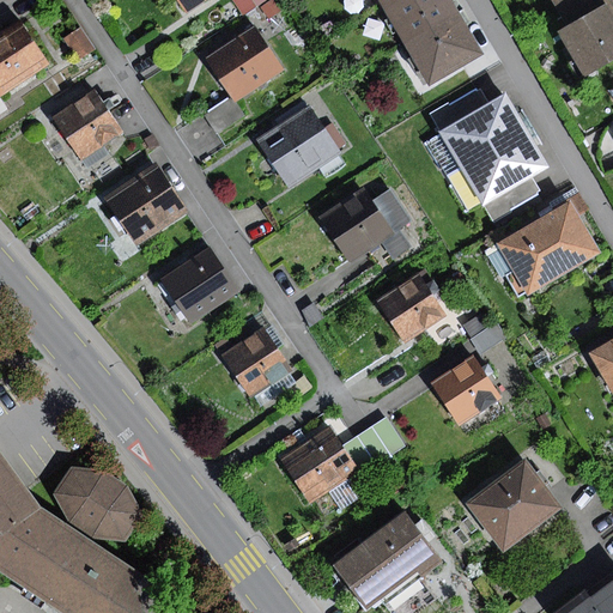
[(176,0),(186,13),(204,0),(176,0)]
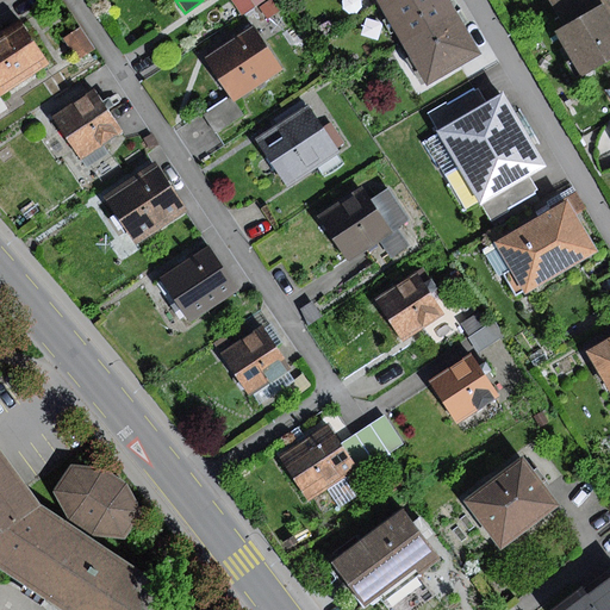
[(232,0),(231,1),(242,16),(265,0),(232,0)]
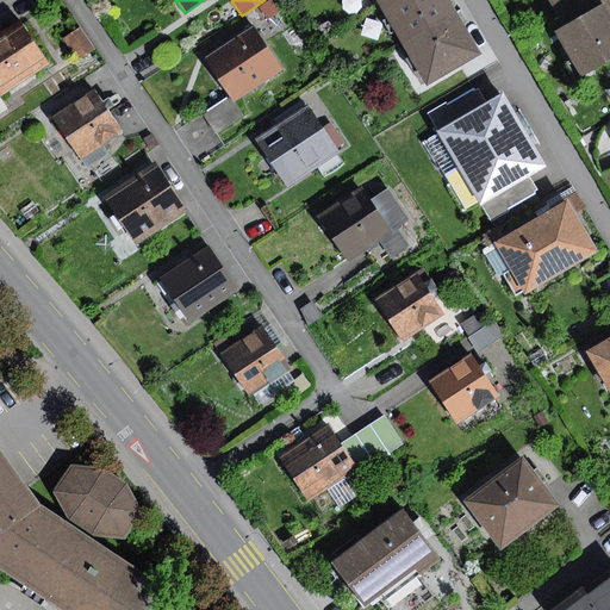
[(272,0),(260,7),(268,19),(279,12),(272,0)]
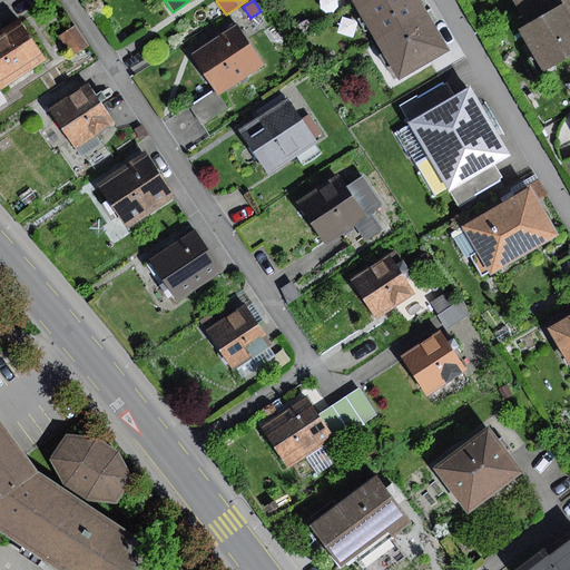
[(363,0),(355,5),(375,39),(426,10),(421,0),(363,0)]
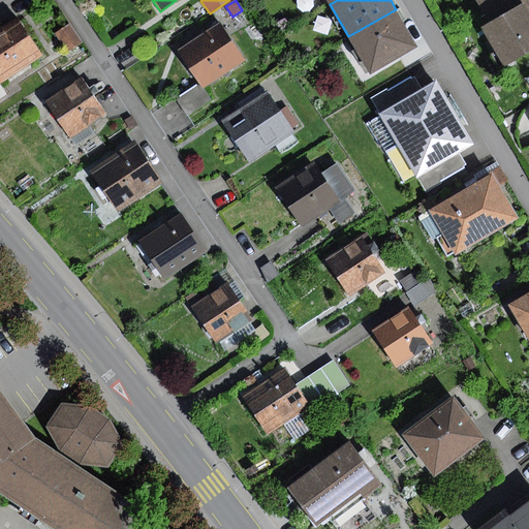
[(528,0),(474,0),(488,23),(481,27),(504,67),(528,53),(528,0)]
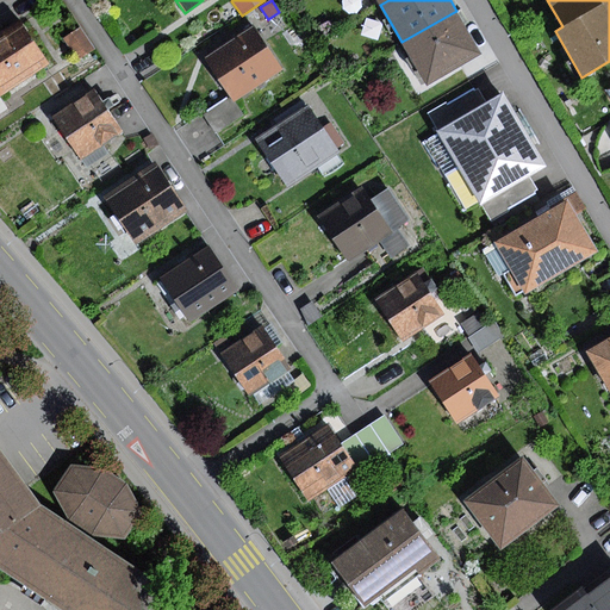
[(456,11),(402,42),(428,87),(483,55),(456,11)]
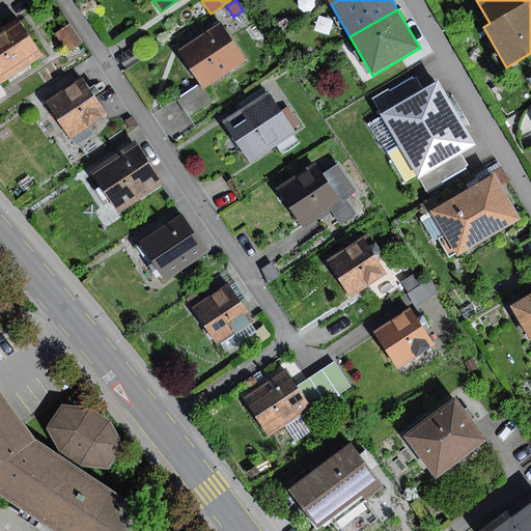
[(0,82),(42,56),(17,18),(0,28),(0,82)]
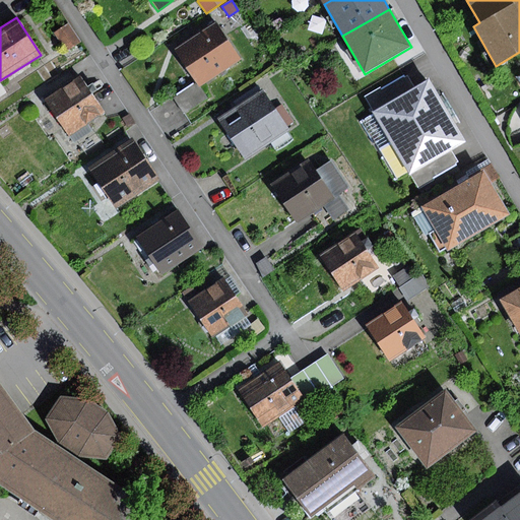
[(197,82),(200,87),(242,60),(216,22),(175,50),(197,82)]
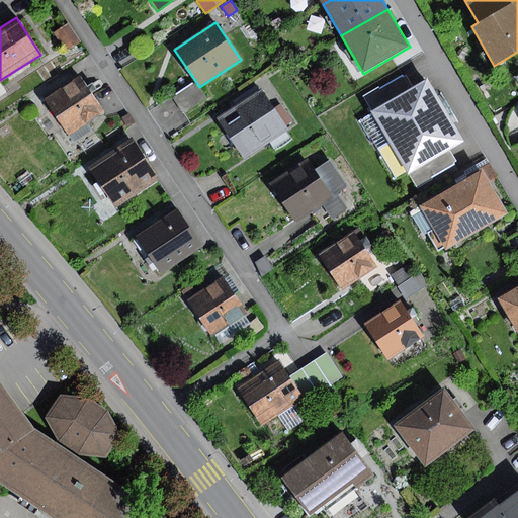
[(68,23),(55,32),(67,52),(81,42),(68,23)]
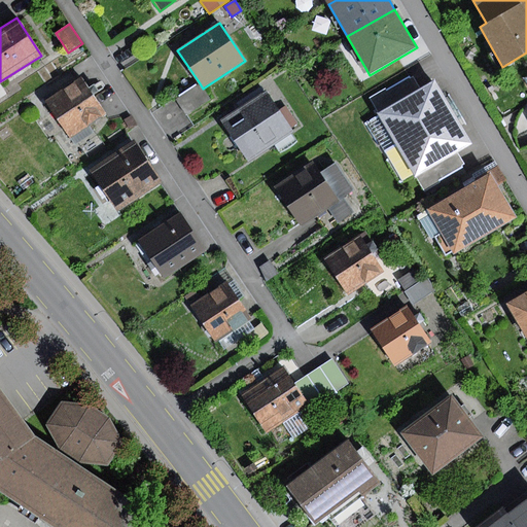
[(369,98),(378,113),(419,89),(411,74),(369,98)]
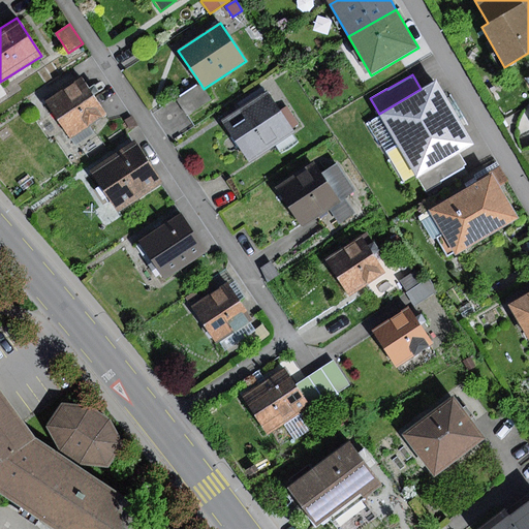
[(82,75),(44,101),(75,146),(93,133),(89,126),(107,114),(82,75)]
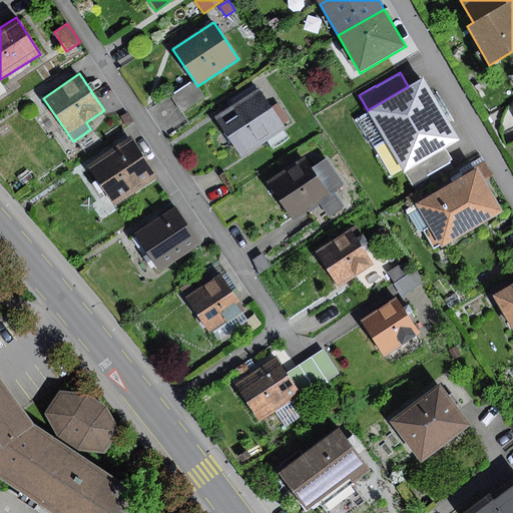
[(368,110),(405,172),(445,148),(460,139),(424,77),(408,86),(368,110)]
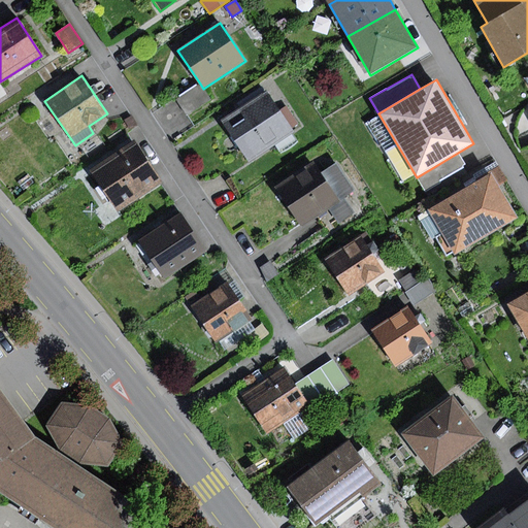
[(203,89),(200,84),(179,97),(191,114),(211,101),(203,89)]
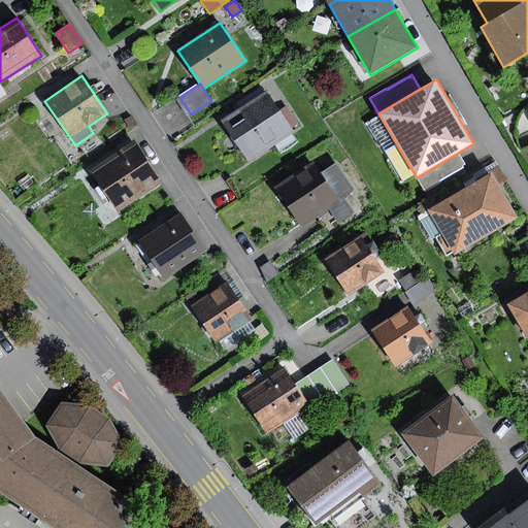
[(240,109),(222,122),(249,162),(294,132),(263,86),(236,104),(240,109)]
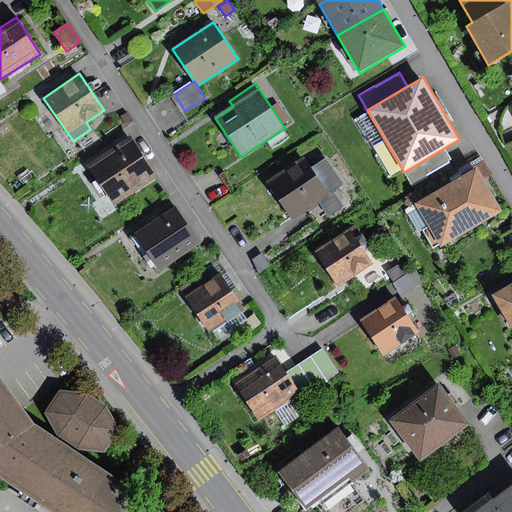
[(404,172),(367,110),(354,117),(390,179),(404,172)]
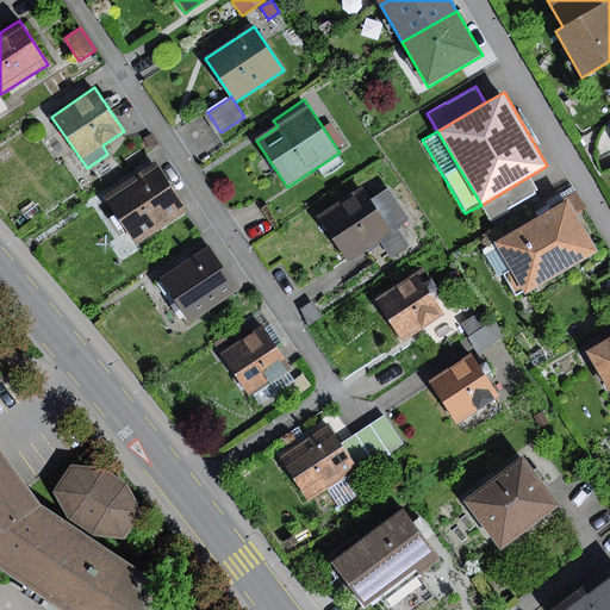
[(160,163),(106,198),(136,244),(190,210),(160,163)]
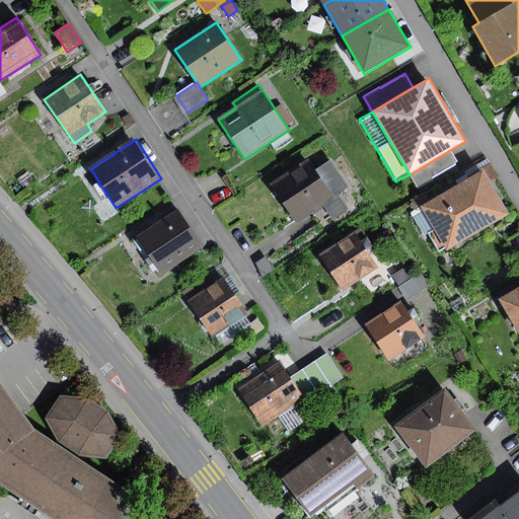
[(450,150),(410,174),(419,190),(459,166),(450,150)]
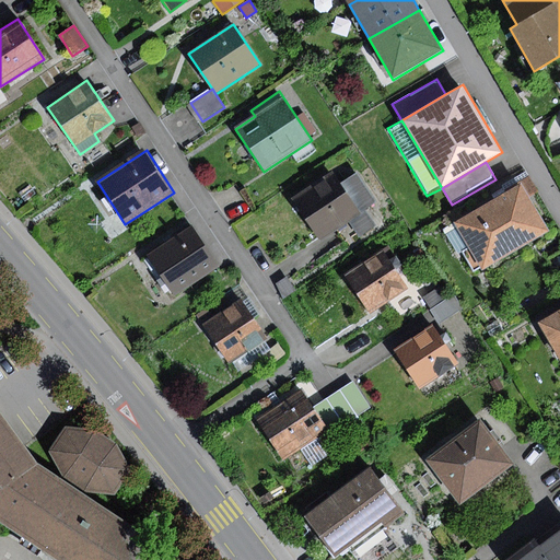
[(333,173),(292,199),(321,242),(350,223),(366,212),(377,205),(357,174),(340,184),(333,173)]
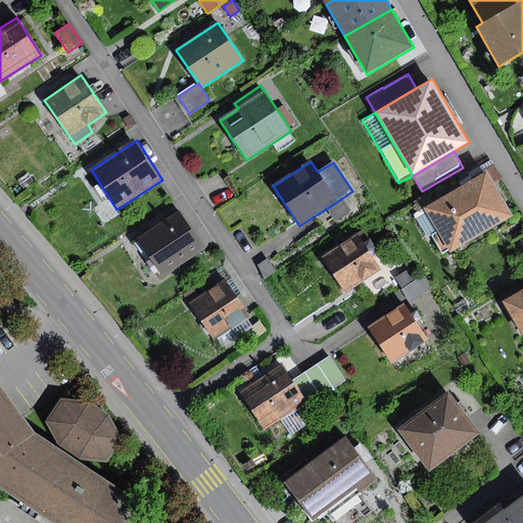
[(487,172),(425,208),(438,231),(431,235),(441,253),(447,249),(450,253),(513,217),(487,172)]
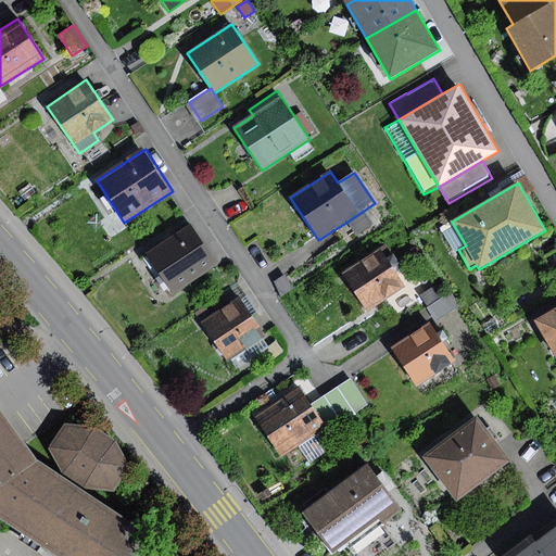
[(373,224),(364,211),(348,222),(356,235),(373,224)]
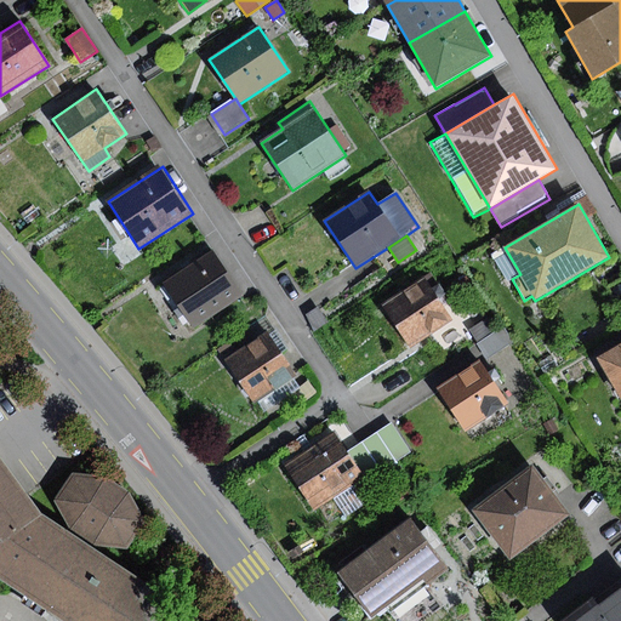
[(214,250),(163,283),(193,328),(243,295),(214,250)]
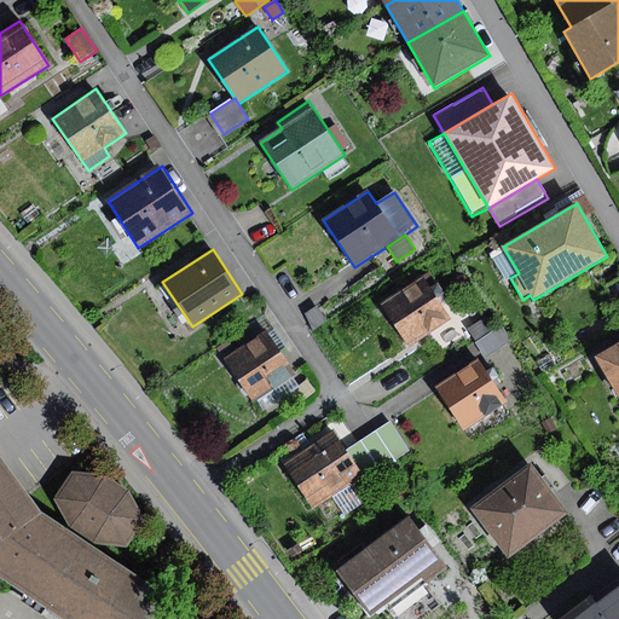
[(464,276),(453,283),(463,298),(474,291),(464,276)]
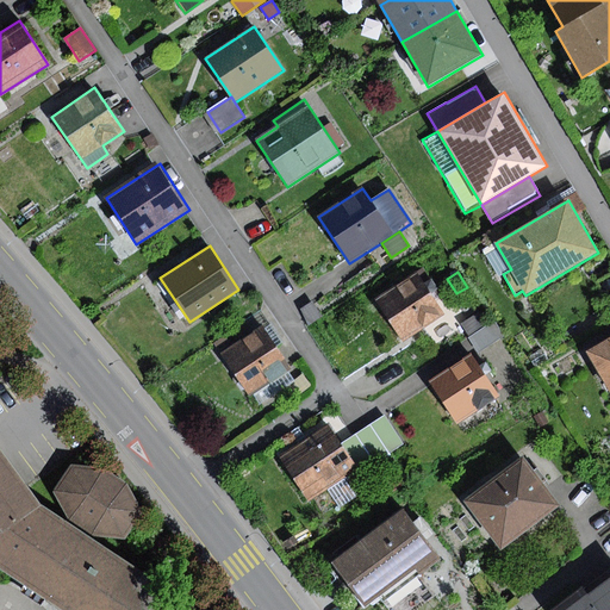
[(417,273),(375,300),(402,340),(443,313),(417,273)]
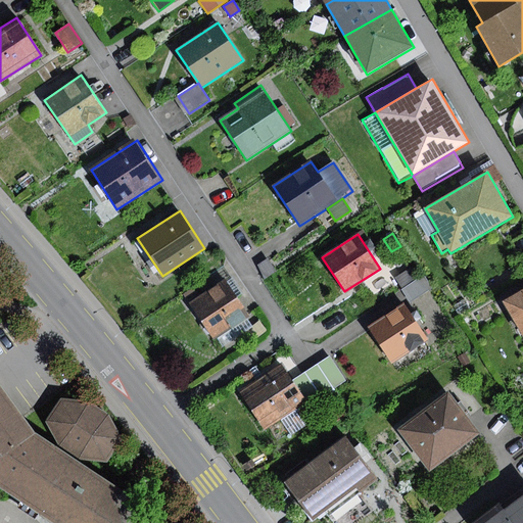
[(395,278),(402,289),(418,279),(411,268),(395,278)]
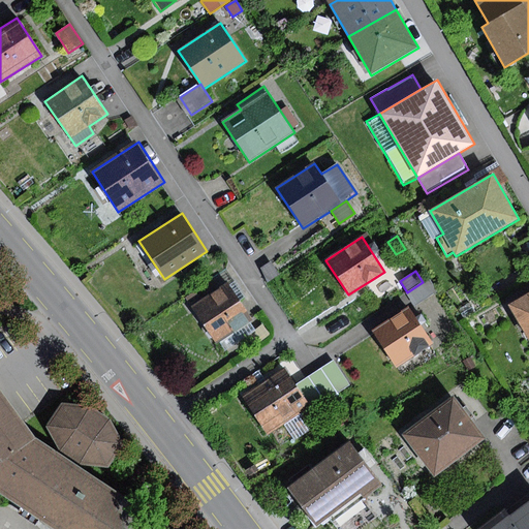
[(407,292),(405,293),(414,307),(438,291),(429,278),(423,282),(407,292)]
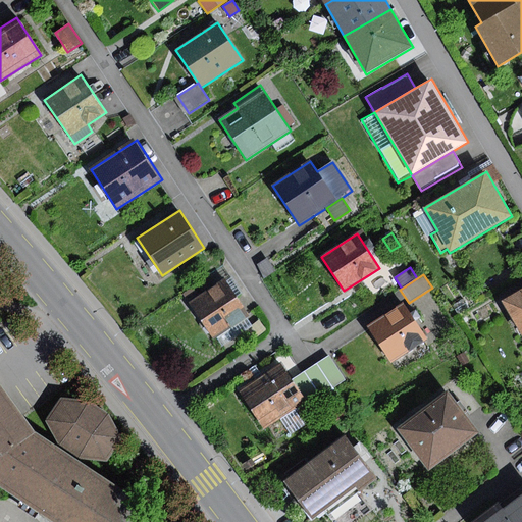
[(223,279),(190,302),(214,337),(248,315),(223,279)]
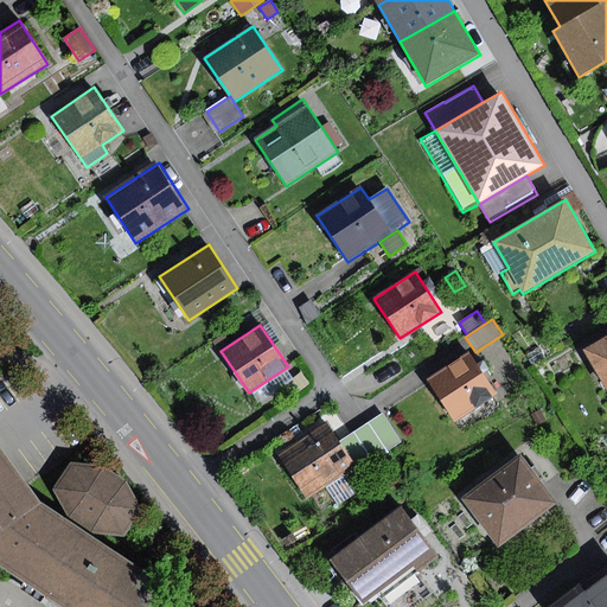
[(606,337),(585,351),(606,388),(606,337)]
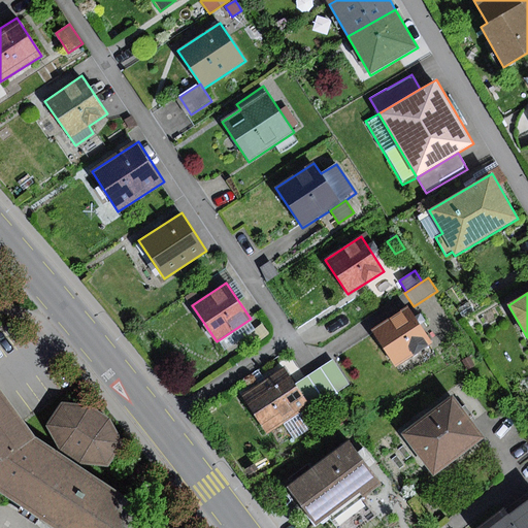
[(468,302),(460,308),(465,317),(474,311),(468,302)]
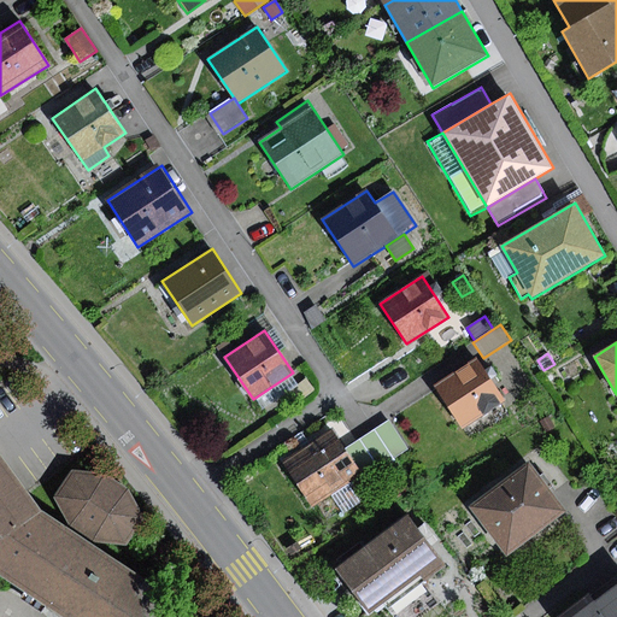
[(477,358),(434,386),(462,429),(504,403),(489,380),(498,375),(492,365),(485,370),(477,358)]
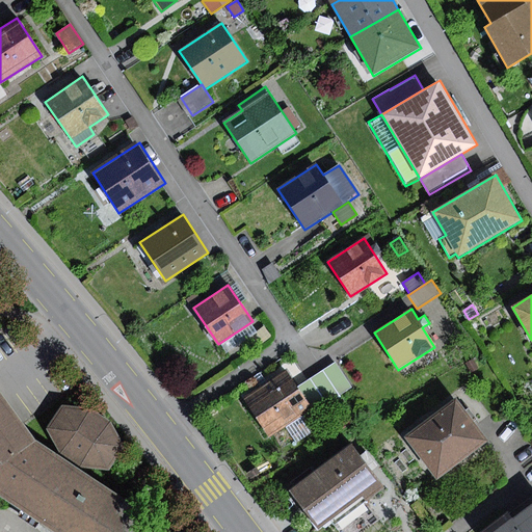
[(335,362),(298,387),(313,407),(316,413),(352,388),(335,362)]
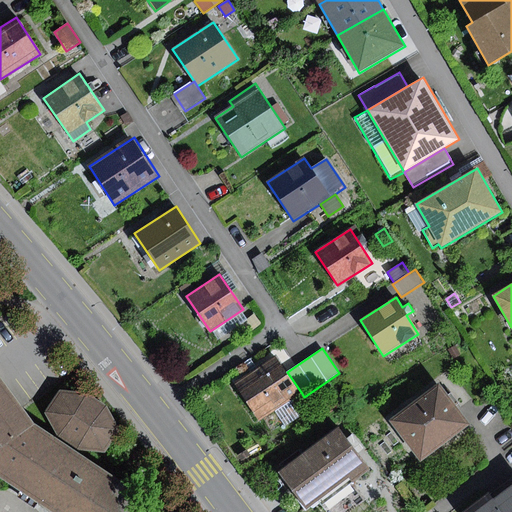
[(277,356),(235,383),(259,420),(274,409),(296,395),(301,392),(287,372),(277,356)]
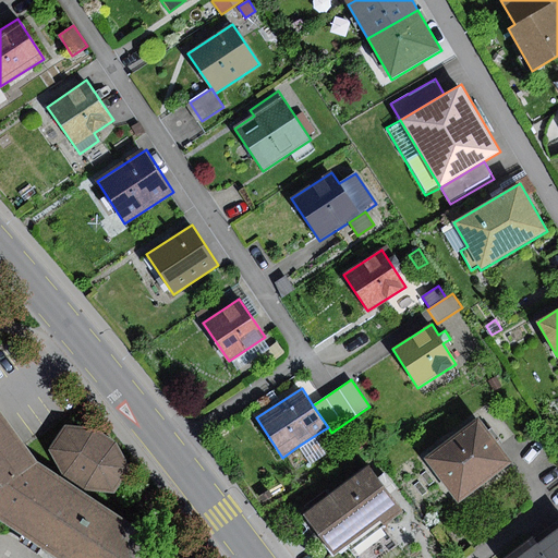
[(0,493),(39,464),(0,410),(0,493)]
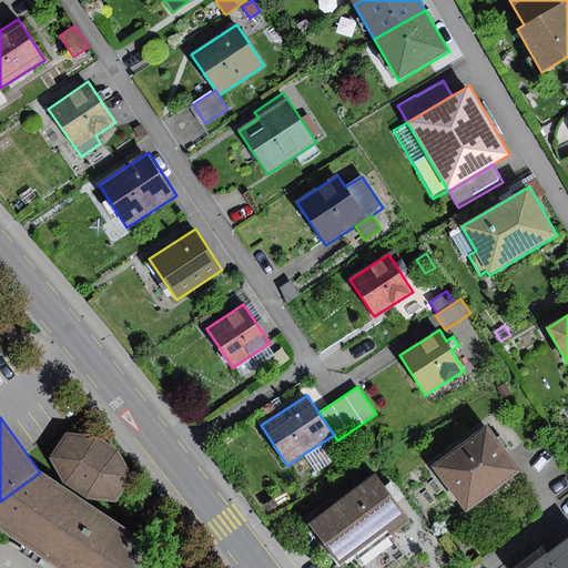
[(487,427),(434,468),(467,510),(519,470),(487,427)]
